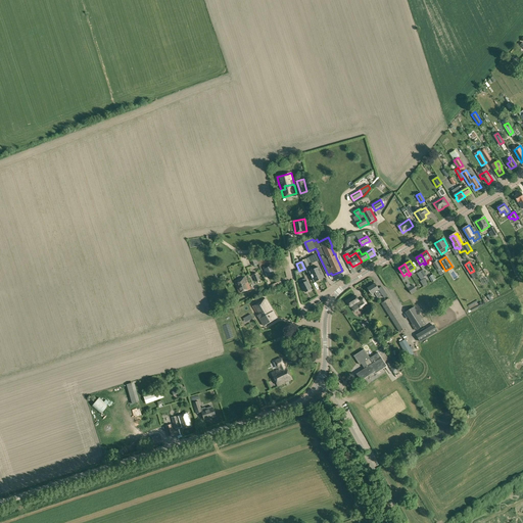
[(317,273),(320,279),(324,278),(319,268),(317,268),(316,266),(314,267),(315,269),(314,270),(316,273),(317,273)]
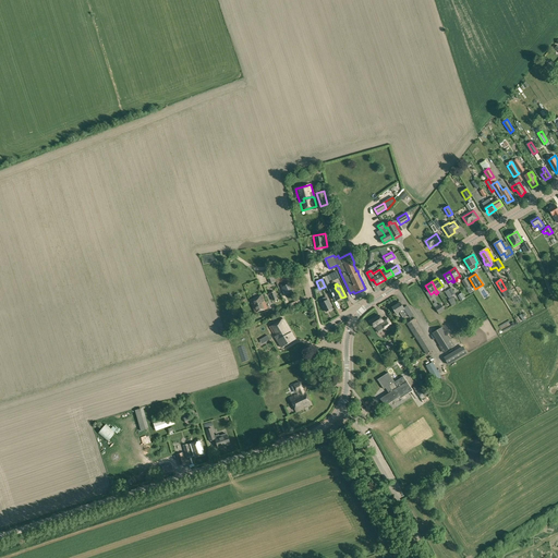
[(337,291),(335,288),(331,289),(336,301),(341,298),(338,291),(337,291)]
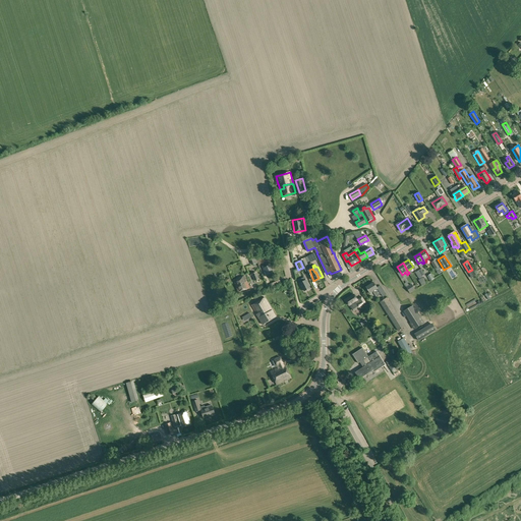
[(234,280),(238,292),(249,288),(244,276),(234,280)]
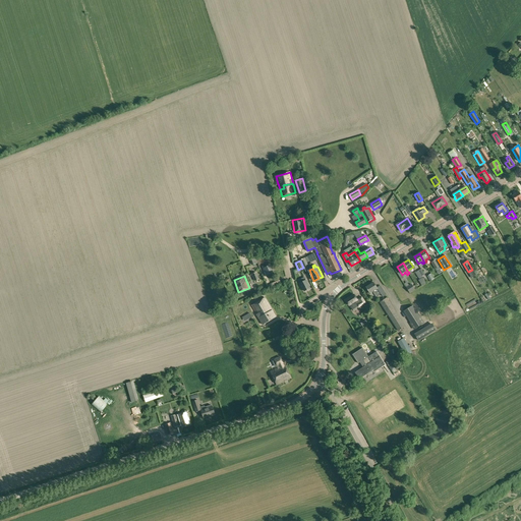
[(302,287),(304,291),(307,290),(308,290),(309,289),(310,288),(306,280),(305,277),(299,280),(301,283),(300,283),(302,288),(302,287)]
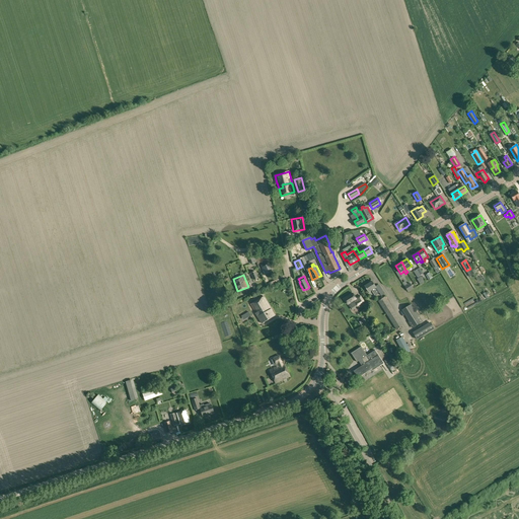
[(365,286),(369,292),(372,290),(376,296),(380,293),(382,296),(385,294),(379,285),(376,287),(372,281),(365,286)]
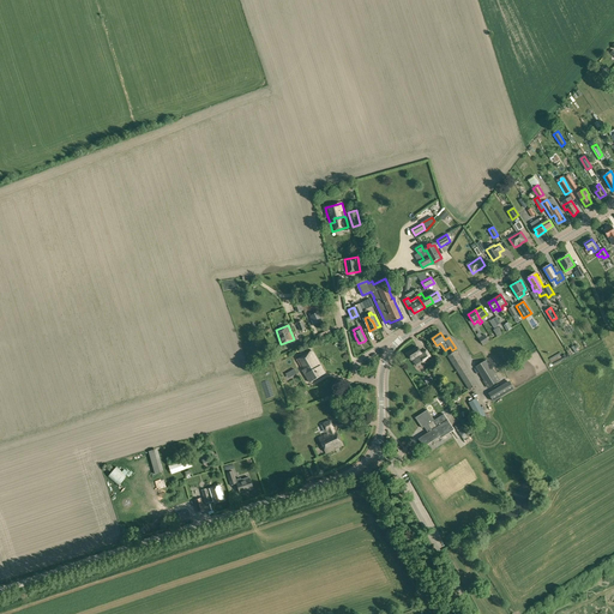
[(486,335),(480,338),(483,344),(489,341),(486,335)]
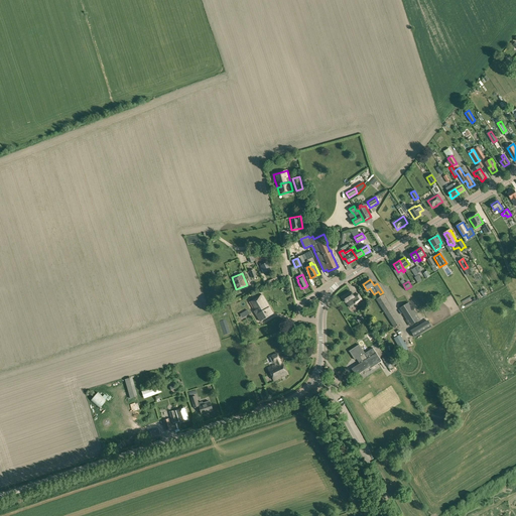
[(343,297),(346,302),(352,298),(356,304),(363,299),(359,293),(355,296),(351,291),(343,297)]
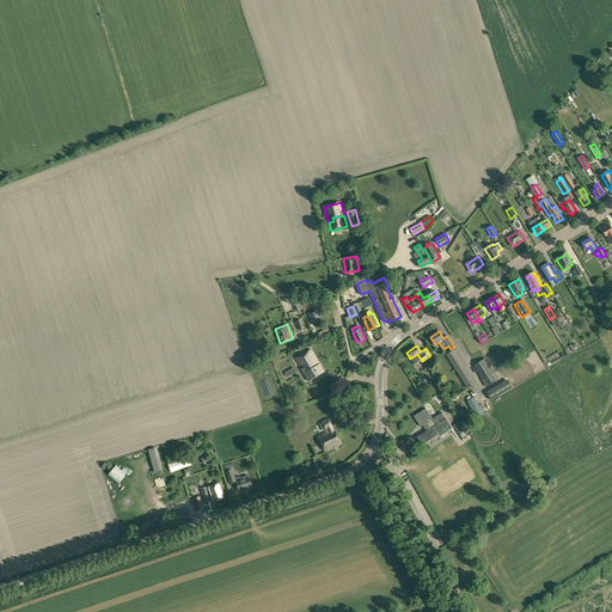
[(297,359),(310,381),(325,372),(312,350),(297,359)]
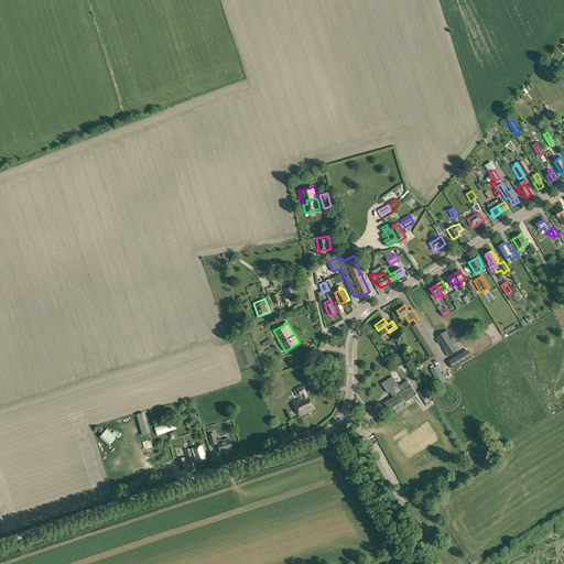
[(412,327),(432,358),(438,354),(419,323),(412,327)]
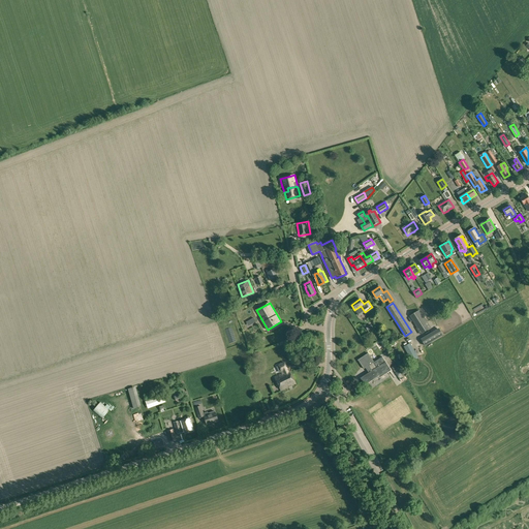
[(421,312),(419,310),(411,315),(418,328),(417,328),(422,334),(431,328),(422,312),(421,312)]
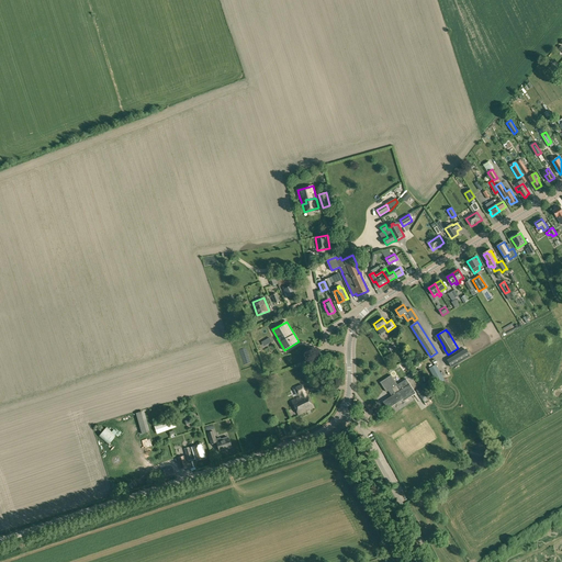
[(262,344),(265,347),(274,341),(272,338),(262,344)]
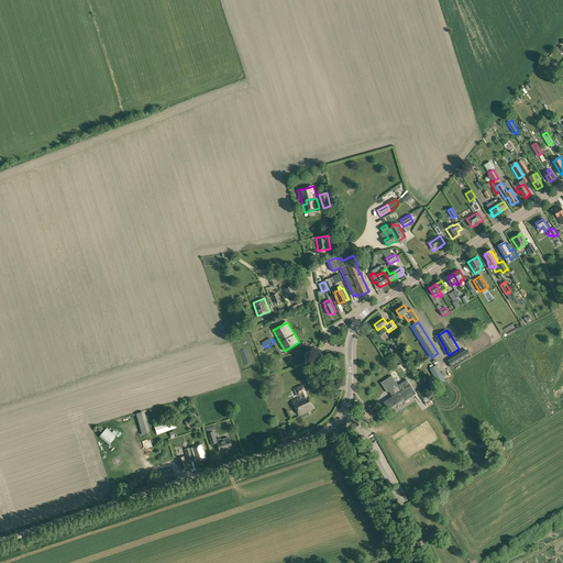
[(468,349),(450,361),(454,367),(473,355),(468,349)]
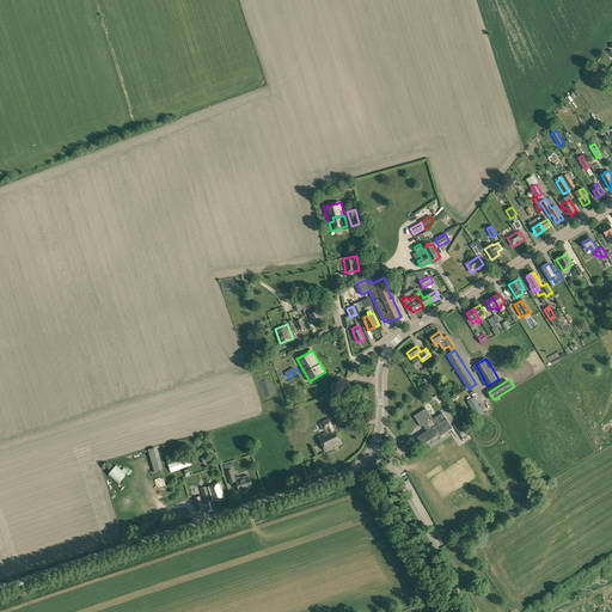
[(482,396),(478,392),(481,391),(477,385),(471,390),(478,399),(482,396)]
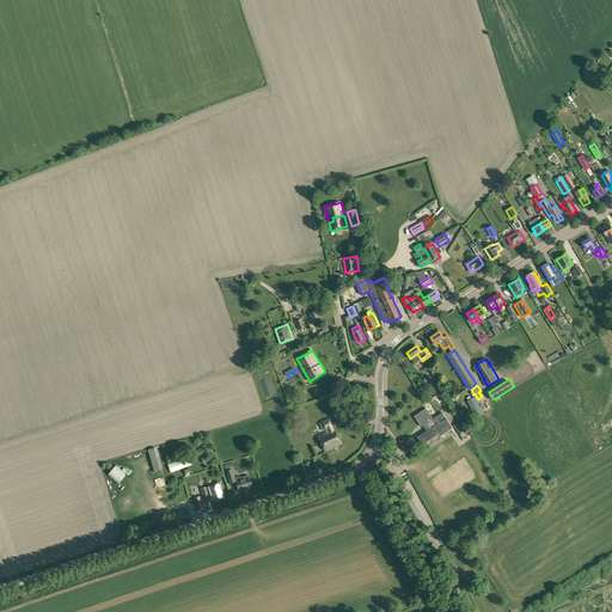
[(477,404),(471,407),(476,417),(483,414),(477,404)]
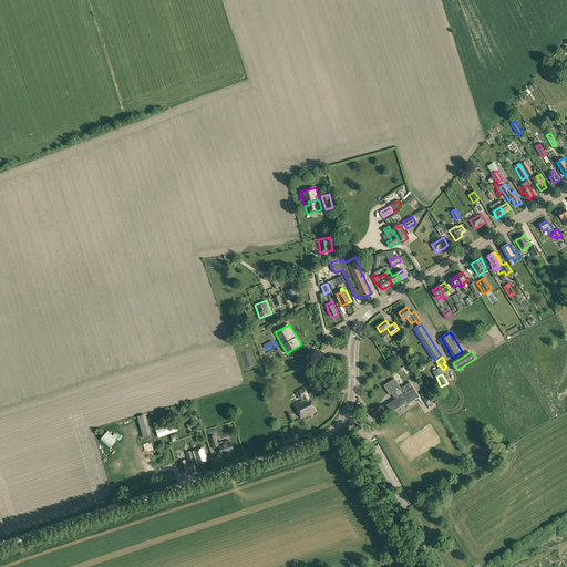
[(384,385),(390,395),(391,394),(395,400),(387,405),(392,412),(408,402),(409,404),(420,397),(410,382),(401,388),(395,379),(384,385)]
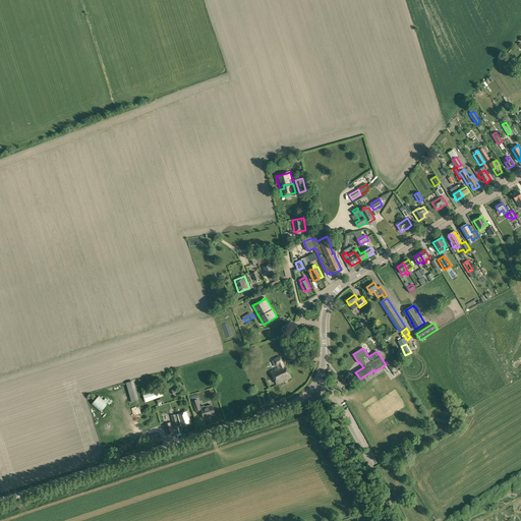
[(271,371),(277,385),(291,378),(285,365),(284,366),(282,363),(283,363),(280,357),(275,359),(278,365),(280,364),(281,367),(271,371)]
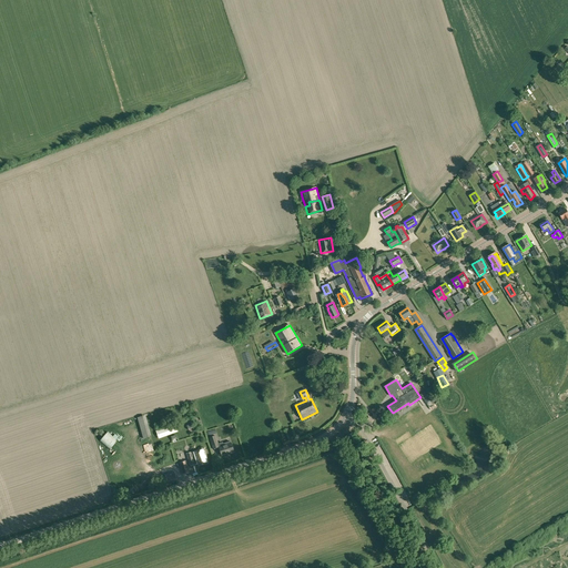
[(419,405),(399,417),(416,448),(436,436),(419,405)]
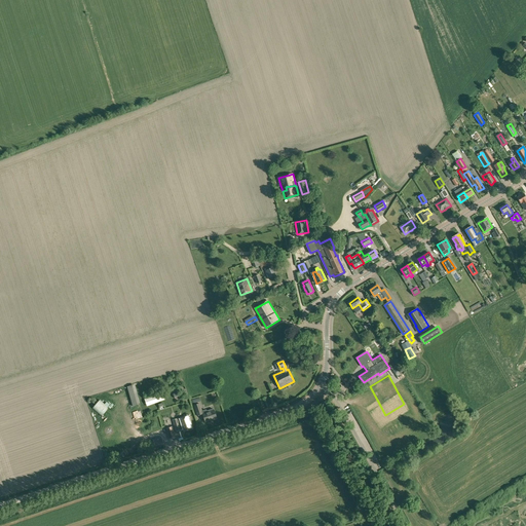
[(124,389),(132,409),(142,406),(135,385),(124,389)]
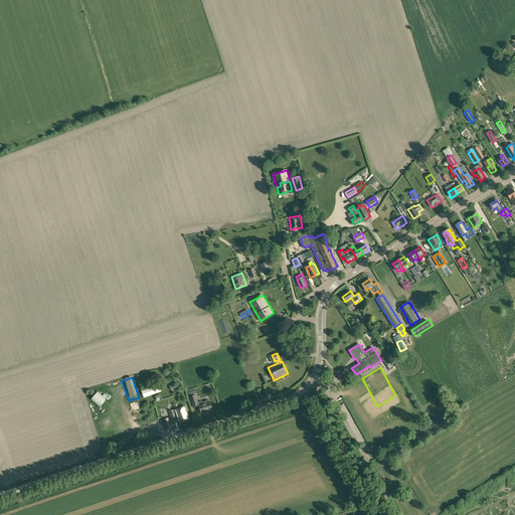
[(142,390),(144,397),(161,391),(159,384),(142,390)]
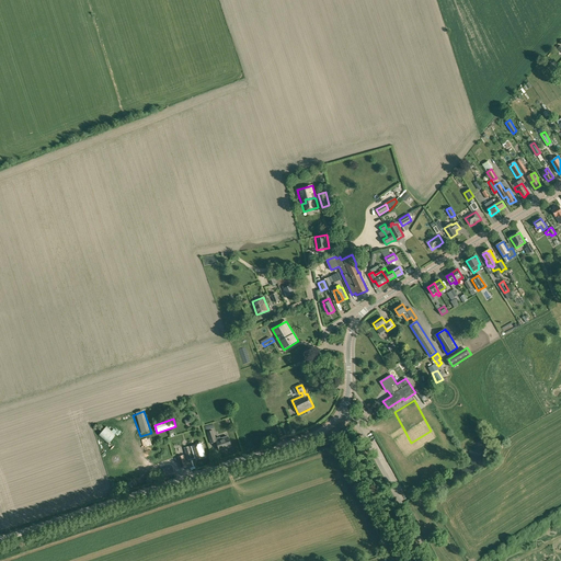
[(207,433),(210,444),(216,442),(219,450),(227,447),(227,448),(231,447),(227,435),(216,438),(213,431),(207,433)]
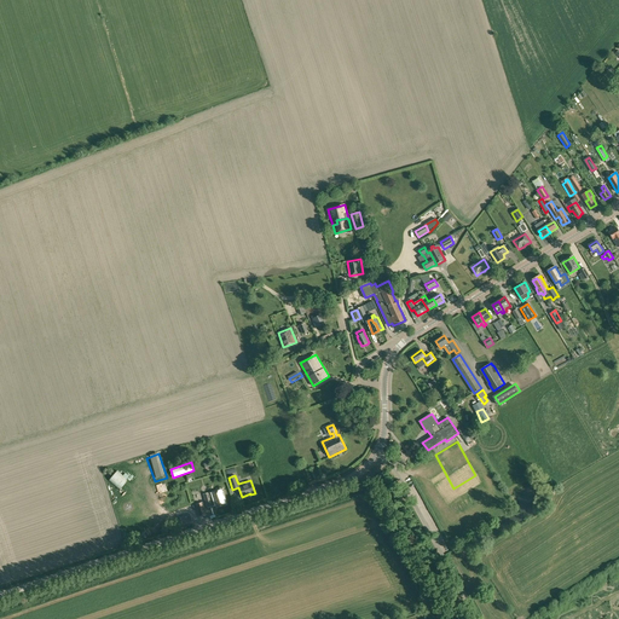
[(203,495),(207,508),(227,502),(224,489),(203,495)]
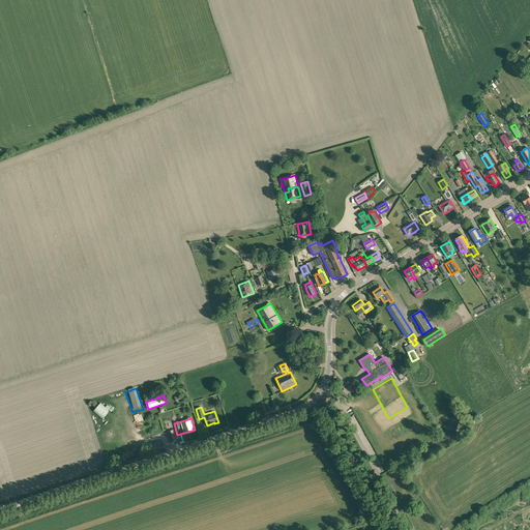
[(167,432),(171,442),(177,441),(174,430),(167,432)]
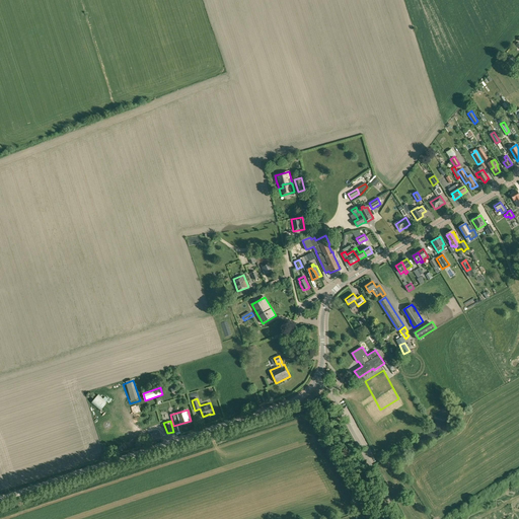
[(149,436),(151,442),(159,440),(157,433),(149,436)]
